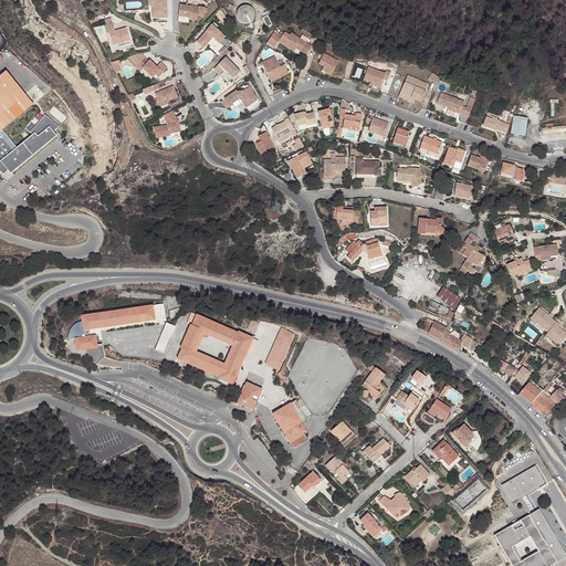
[(152,8),(152,0),(147,0),(148,13),(157,13),(157,16),(159,16),(159,8),(152,8)]
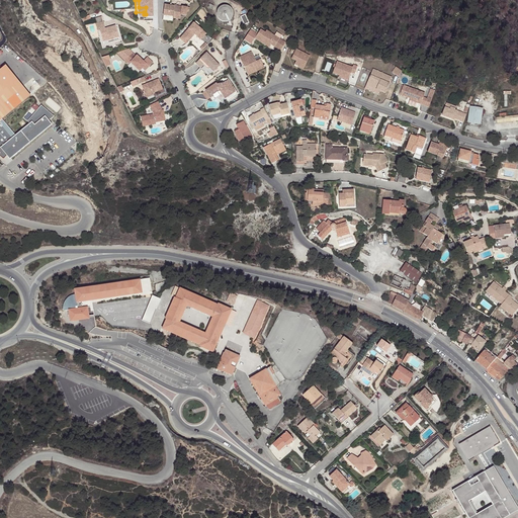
[(139,0),(139,7),(146,7),(146,14),(153,14),(152,0),(139,0)]
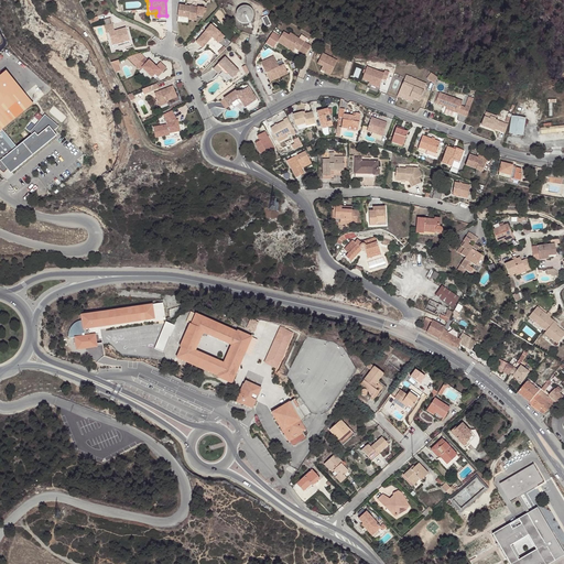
[(198,6),(180,2),(177,14),(188,15),(190,14),(196,15),(196,14),(198,6)]
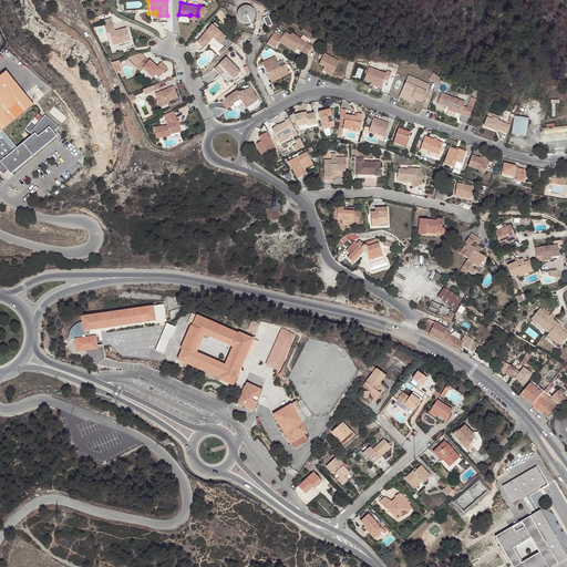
[(244,23),(247,23),(250,22),(253,20),(255,18),(255,14),(255,12),(254,9),(251,7),(249,6),(246,4),(244,4),(240,7),(238,9),(237,11),(237,14),(237,18),(239,20),(241,22),(244,23)]
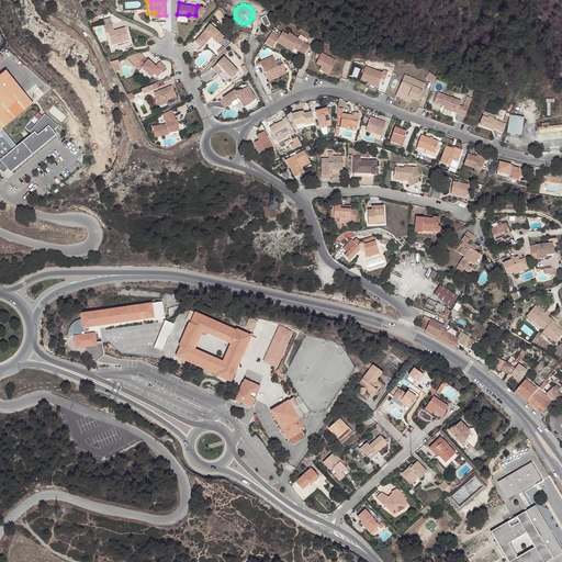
[(206,7),(198,6),(195,14),(202,15),(202,11),(205,11),(206,7)]
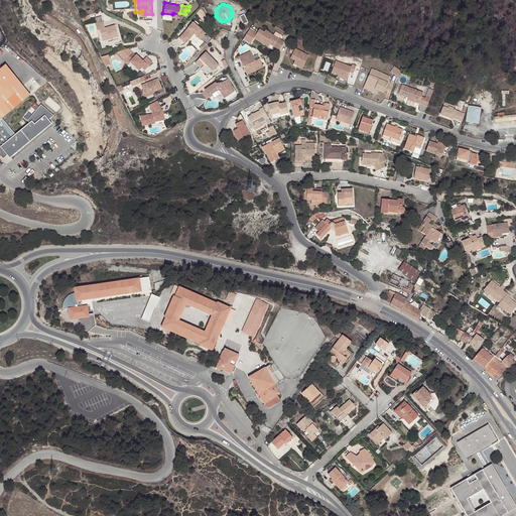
[(104,20),(96,22),(98,29),(100,28),(103,40),(118,36),(115,24),(105,27),(104,20)]
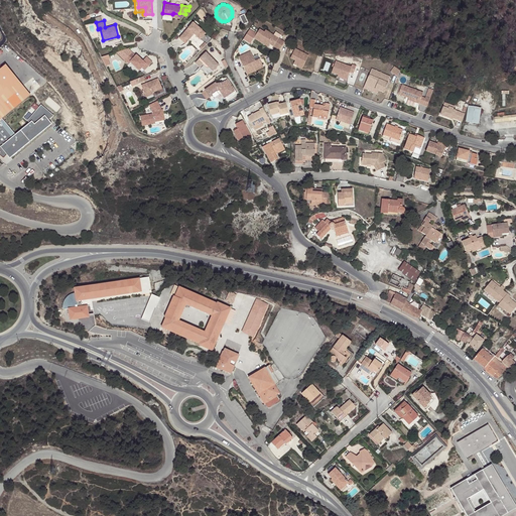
[(191,21),(178,37),(184,42),(192,32),(199,37),(204,31),(191,21)]
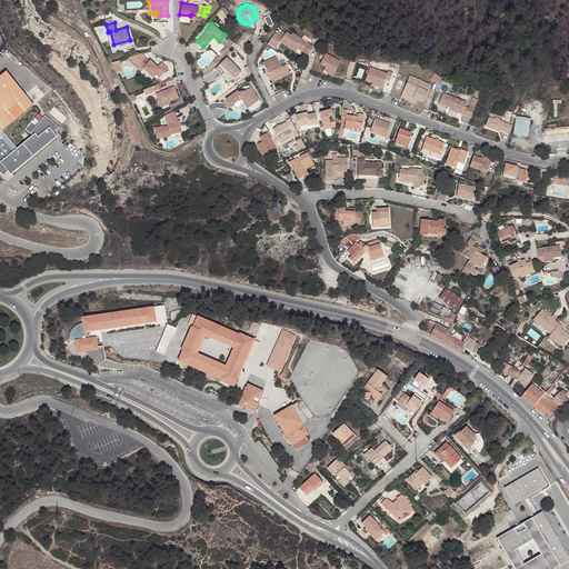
[(286,30),(279,39),(293,50),(296,47),(298,45),(301,47),(300,50),(306,55),(312,46),(295,33),(293,36),(290,33),(286,30)]
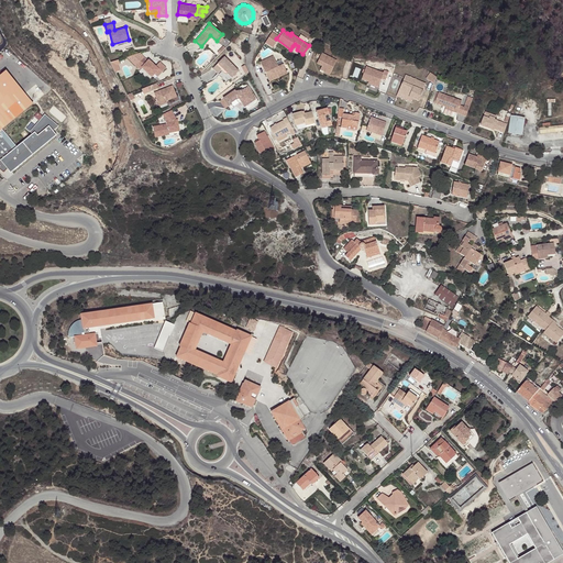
[(318,56),(316,61),(326,65),(331,68),(337,58),(321,51),(318,56)]
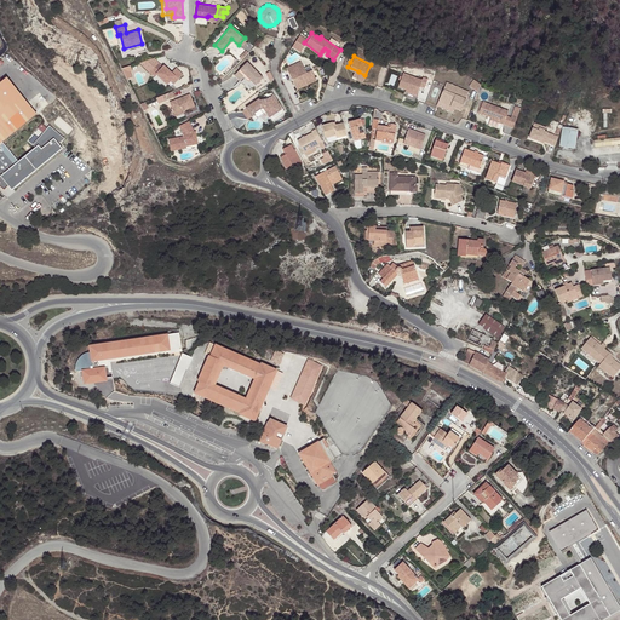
[(300,59),(287,67),(297,85),(315,75),(311,68),(306,72),(300,59)]
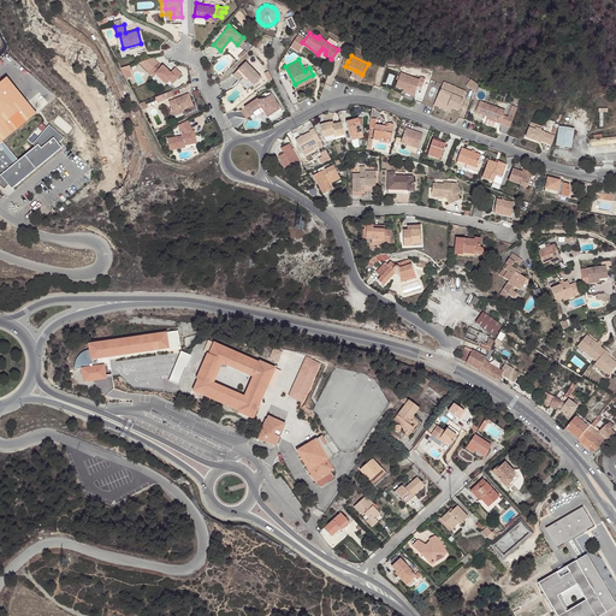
[(158,60),(149,69),(154,73),(155,71),(166,82),(170,78),(175,73),(171,70),(164,63),(163,64),(158,60)]
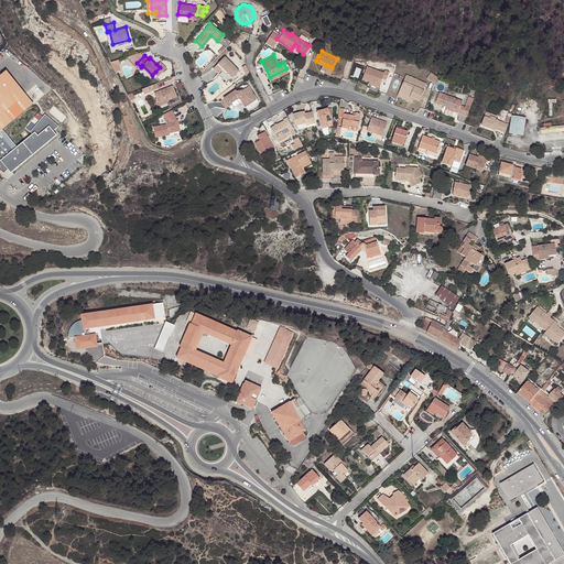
[(224,55),(212,66),(217,72),(221,66),(225,69),(229,69),(232,74),(238,68),(224,55)]
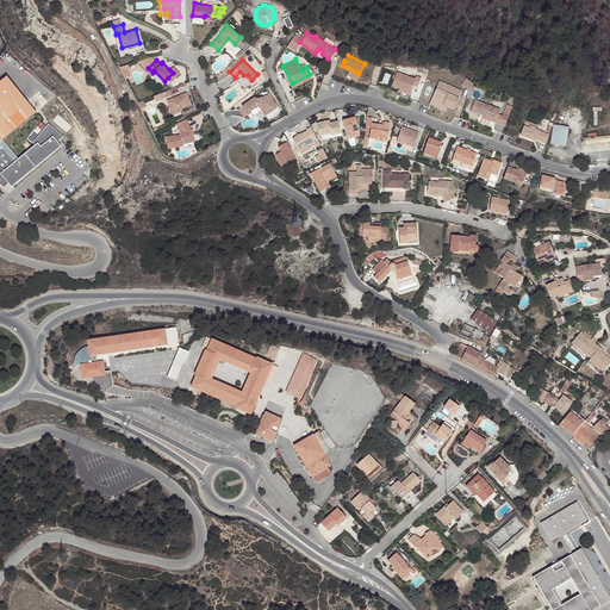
[(125,79),(132,76),(129,64),(122,67),(125,79)]
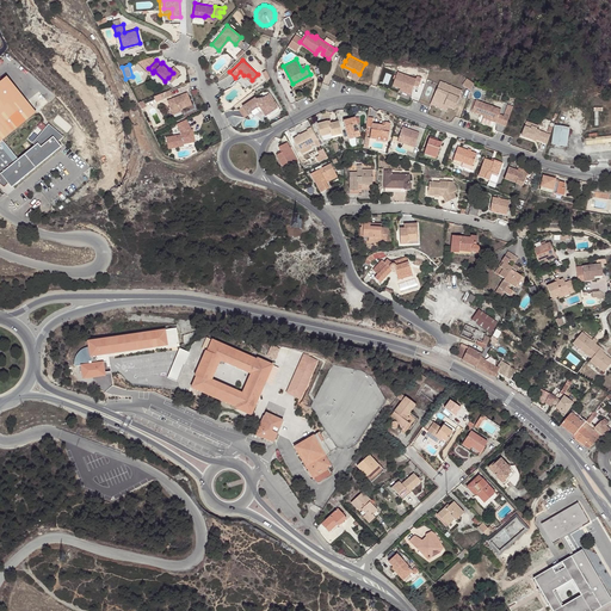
[(174,65),(170,69),(173,73),(177,76),(180,72),(174,65)]
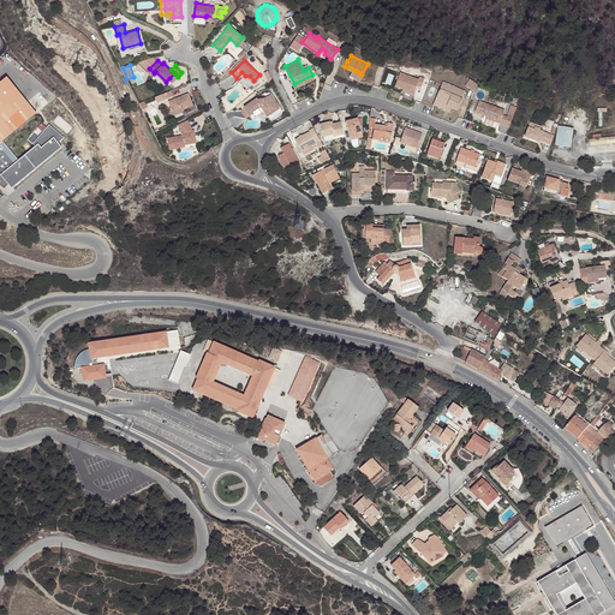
[(402,71),(398,85),(405,88),(416,91),(418,85),(423,87),(427,78),(422,76),(421,78),(402,71)]
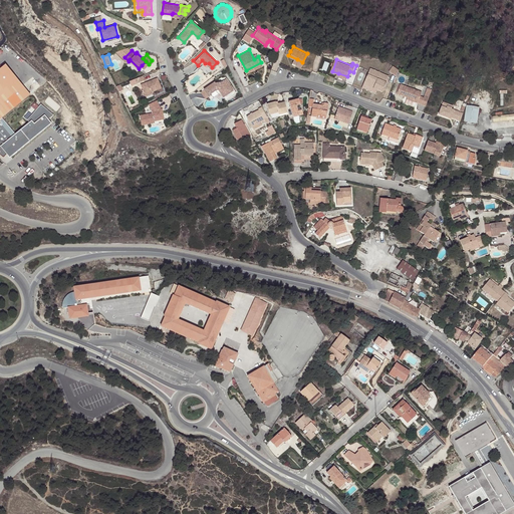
[(202,60),(198,65),(199,66),(202,63),(204,65),(207,65),(211,69),(212,67),(209,63),(205,63),(202,60)]
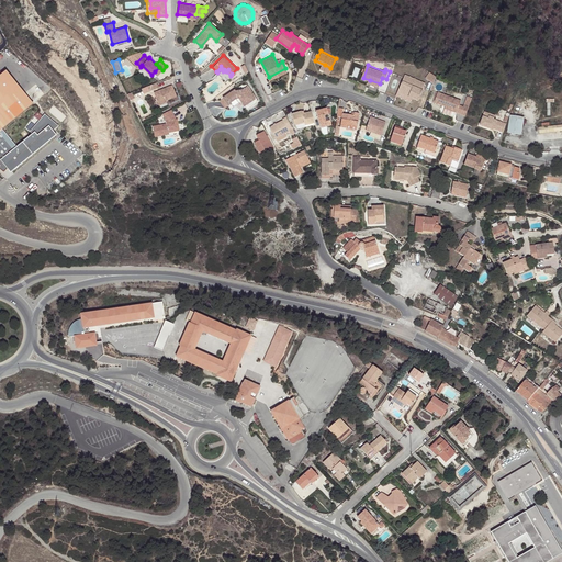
[(285,68),(269,77),(270,79),(287,70),(285,68)]
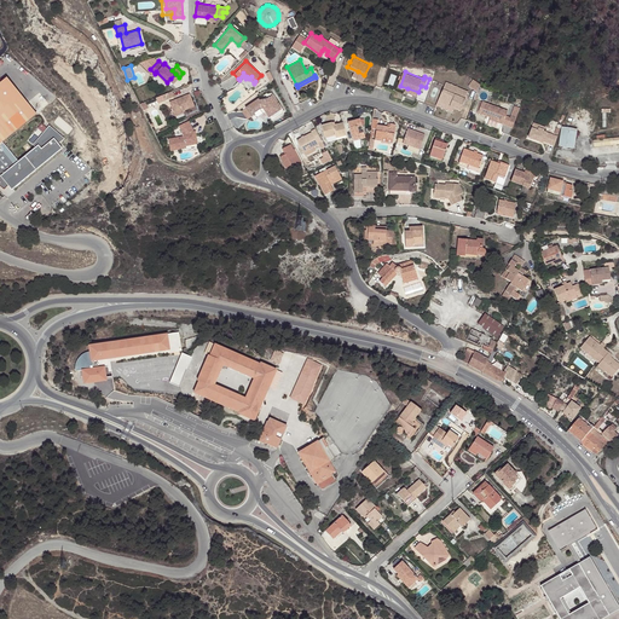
[(481,80),(473,77),(470,85),(480,88),(481,80)]
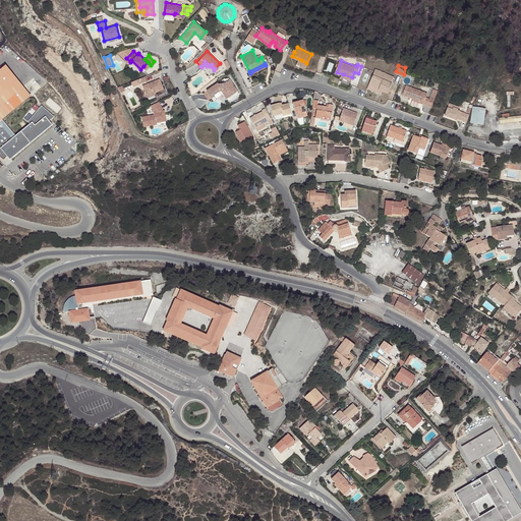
[(6,66),(0,70),(0,157),(3,160),(8,155),(11,159),(52,125),(49,121),(45,117),(48,113),(42,109),(31,120),(32,122),(14,137),(1,121),(31,96),(22,85),(19,89),(13,80),(16,78),(6,66)]
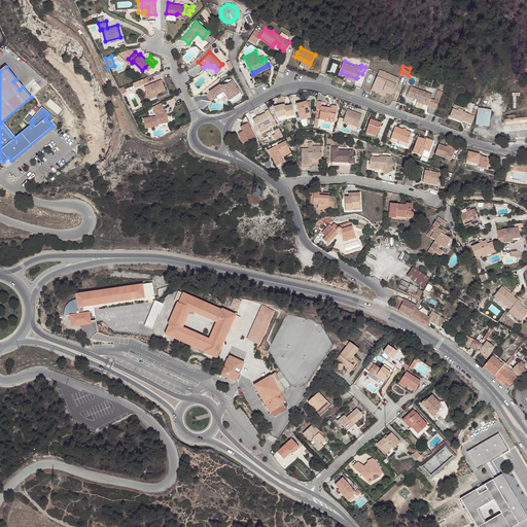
[(380,68),(378,75),(388,79),(391,72),(380,68)]
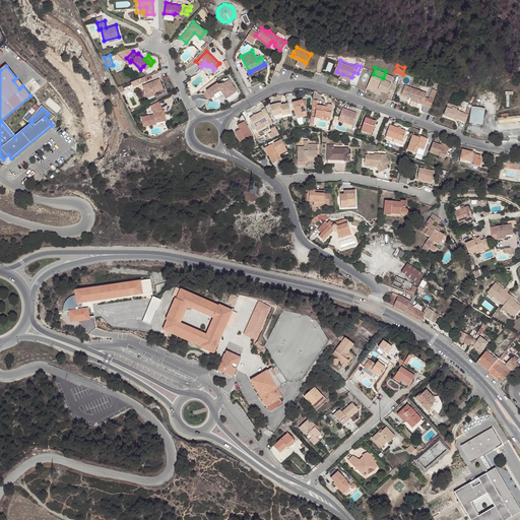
[(383,78),(373,74),(370,84),(384,89),(388,91),(394,75),(386,71),(383,78)]
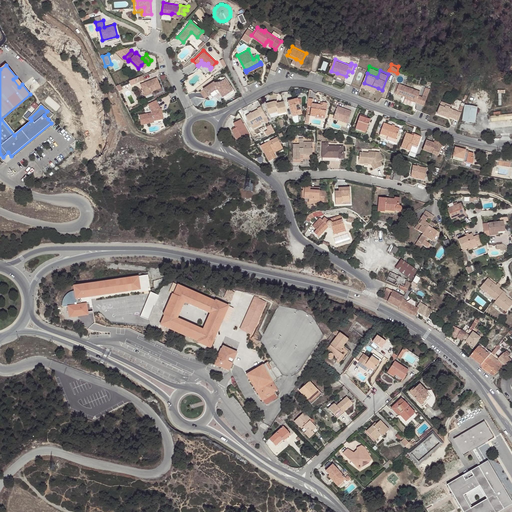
[(157,76),(141,82),(144,92),(151,89),(161,86),(157,76)]
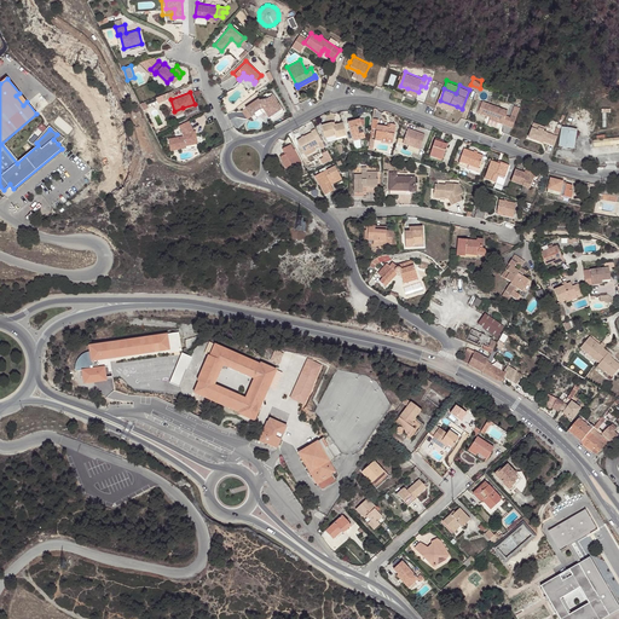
[(23,105),(27,102),(19,93),(16,96),(23,105)]
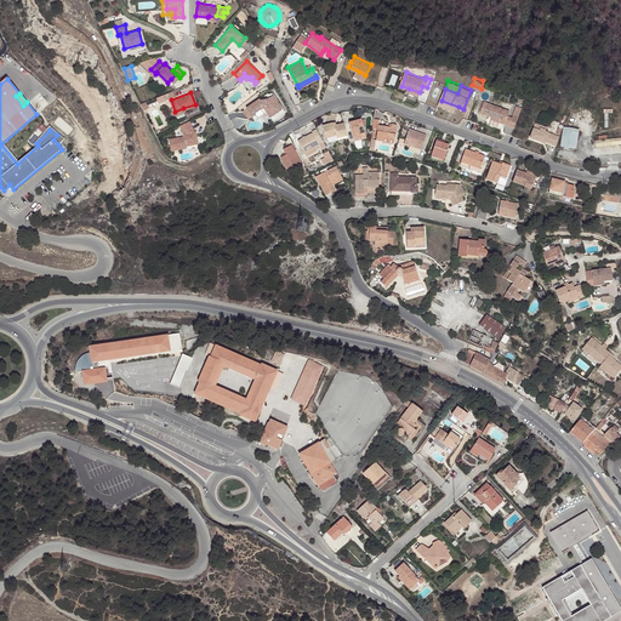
[(260,101),(246,109),(252,118),(255,115),(255,114),(261,110),(265,109),(268,108),(273,115),(281,109),(273,96),(271,97),(261,102),(260,101)]
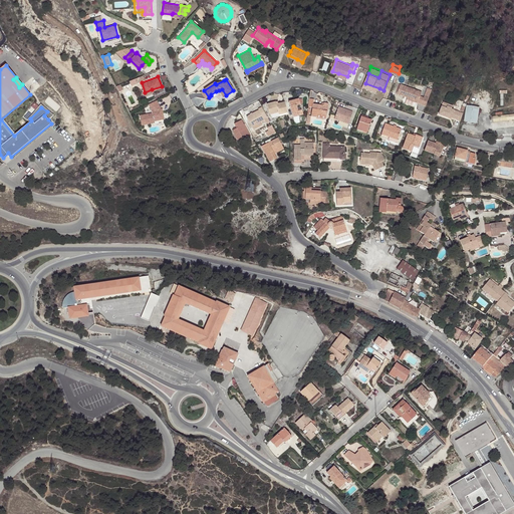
[(379,88),(365,83),(363,86),(377,91),(379,88)]
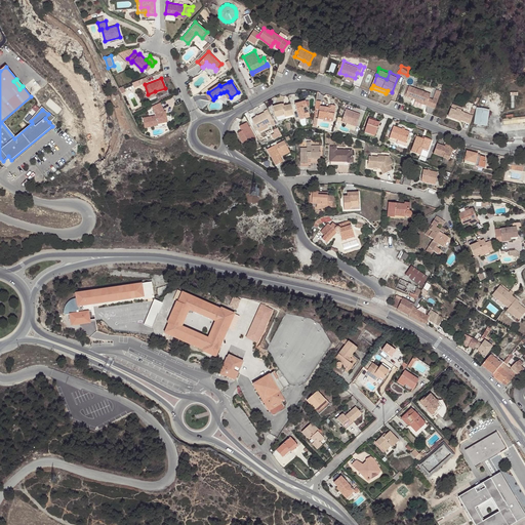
[(417,102),(429,106),(433,97),(411,88),(408,96),(417,102)]
